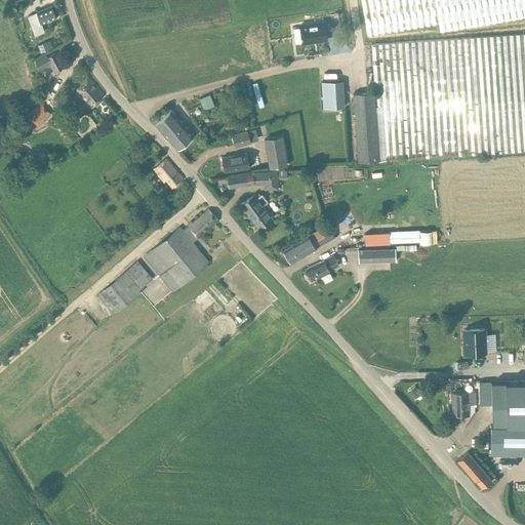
[(524,0),(361,0),(367,35),(438,23),(440,31),(524,16),(524,0)]
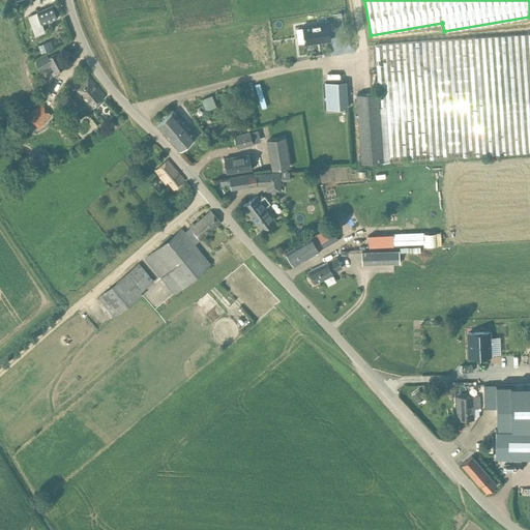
[(37,11),(28,15),(35,34),(45,31),(41,23),(57,18),(53,6),(37,11)]
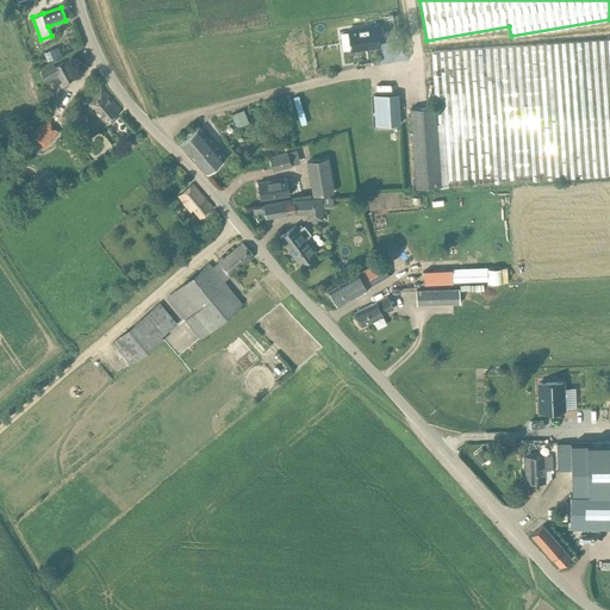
[(377,25),(348,29),(352,50),(380,47),(377,25)]
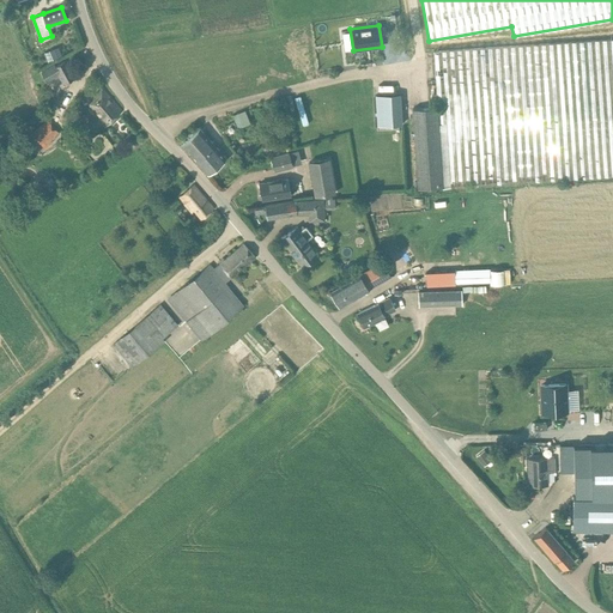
[(412,109),(417,188),(443,187),(612,175),(612,38),(434,52),(438,108),(412,109)]
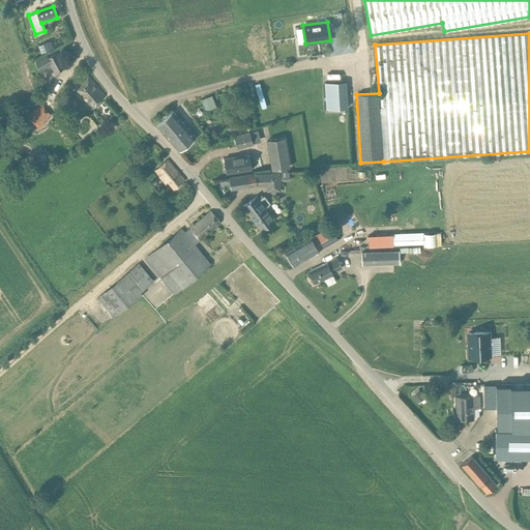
[(48,58),(47,56),(36,62),(40,70),(50,65),(54,72),(65,66),(58,52),(48,58)]
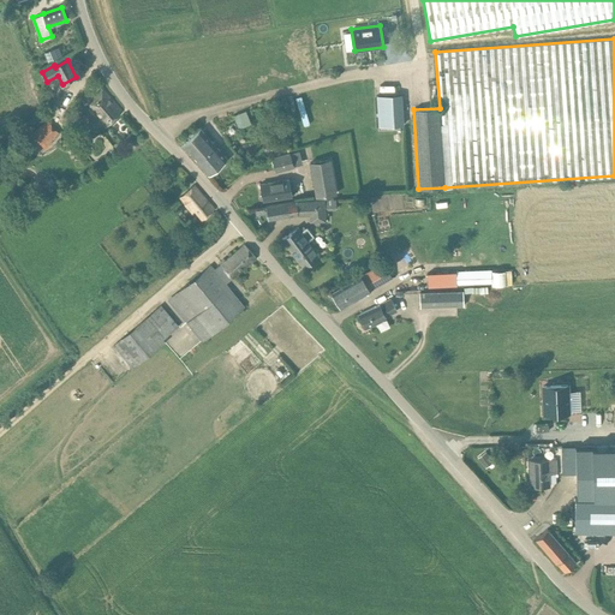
[(89,121),(96,129),(102,123),(106,126),(123,112),(102,89),(95,95),(100,100),(90,108),(96,115),(89,121)]
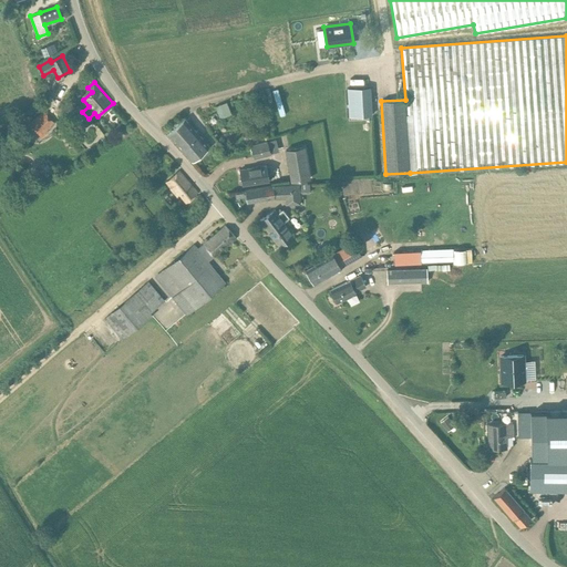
[(366,88),(348,90),(349,115),(368,114),(367,102),(366,88)]
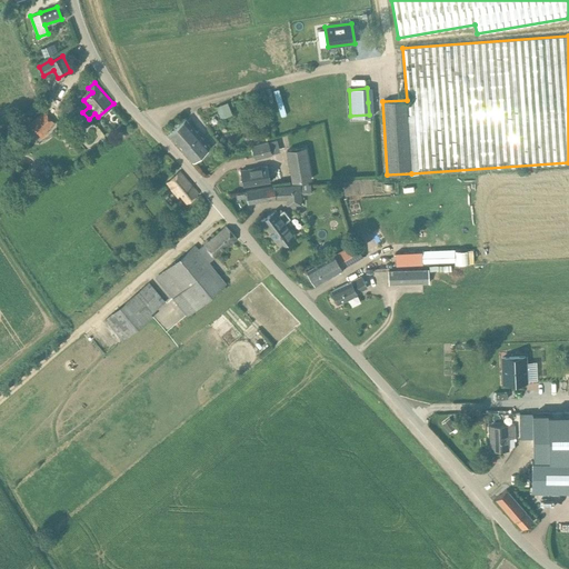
[(29,125),(41,138),(48,132),(47,131),(55,123),(52,120),(48,115),(47,115),(43,111),(29,125)]
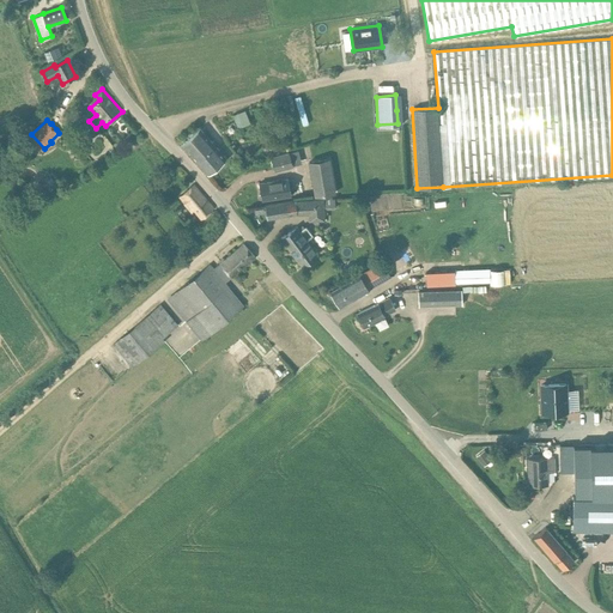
[(226,158),(200,128),(181,145),(207,175),(226,158)]
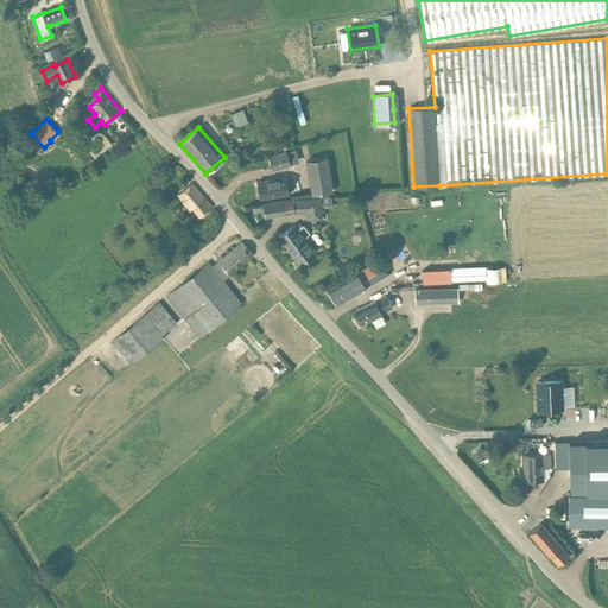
[(291,165),(287,152),(270,157),(273,170),(291,165)]
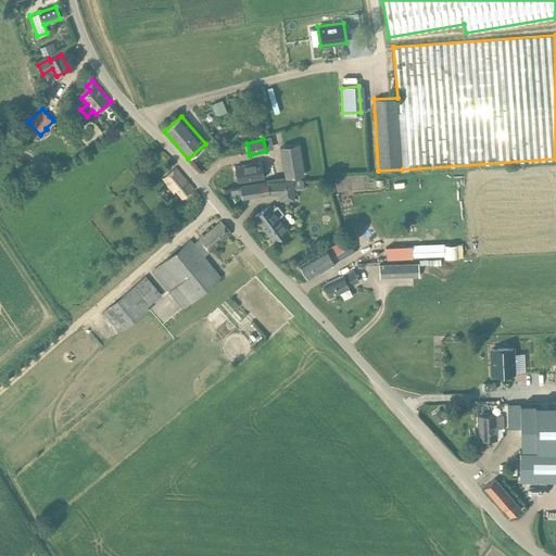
[(304,176),(299,143),(280,147),(286,179),(304,176)]
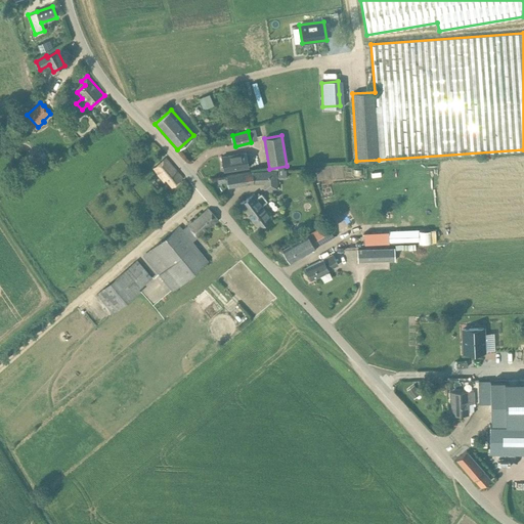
[(249,168),(246,153),(222,157),(224,172),(249,168)]
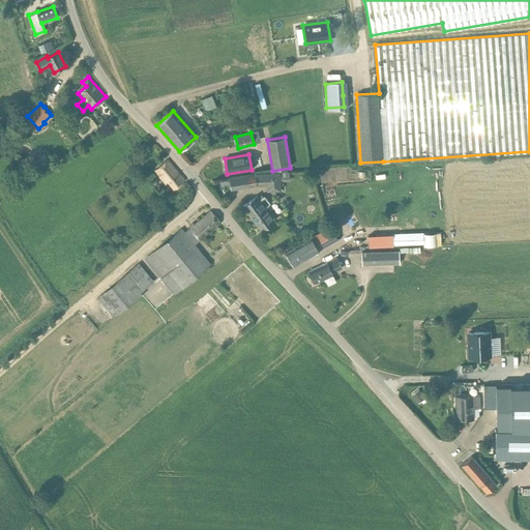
[(155,171),(174,188),(184,179),(168,160),(155,171)]
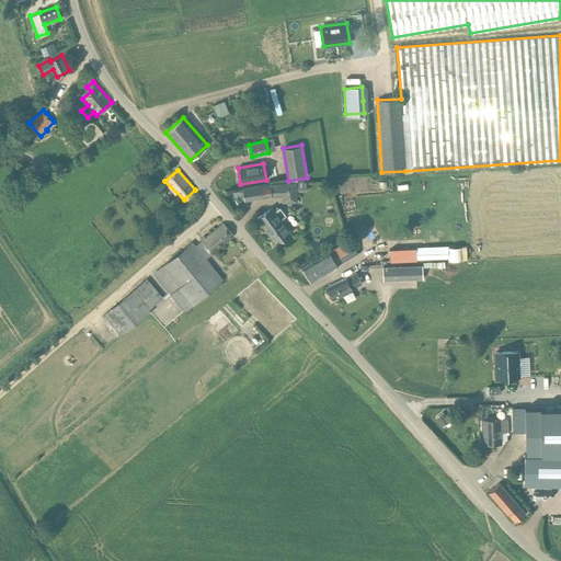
[(282,196),(283,203),(297,202),(297,181),(271,183),(242,187),(244,202),(273,197),(282,196)]
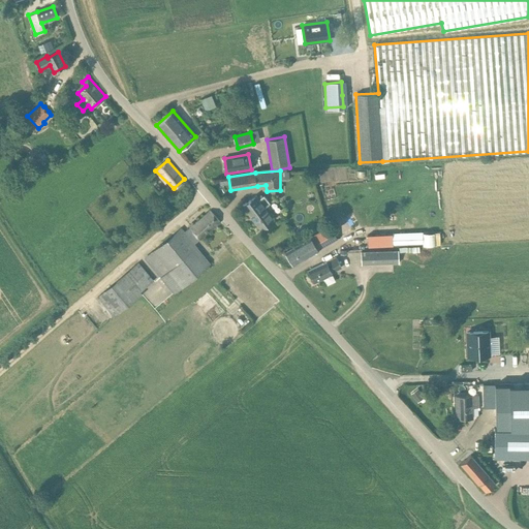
[(243,206),(260,229),(274,219),(265,208),(270,204),(263,195),(259,199),(256,195),(243,206)]
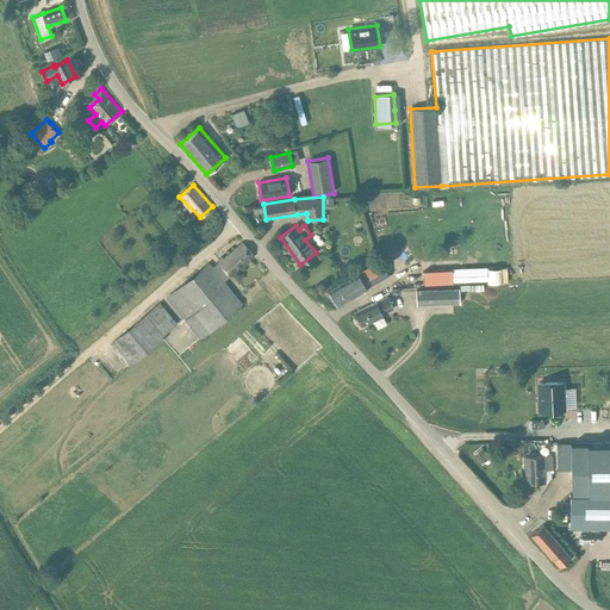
[(185,253),(192,247),(184,235),(176,242),(185,253)]
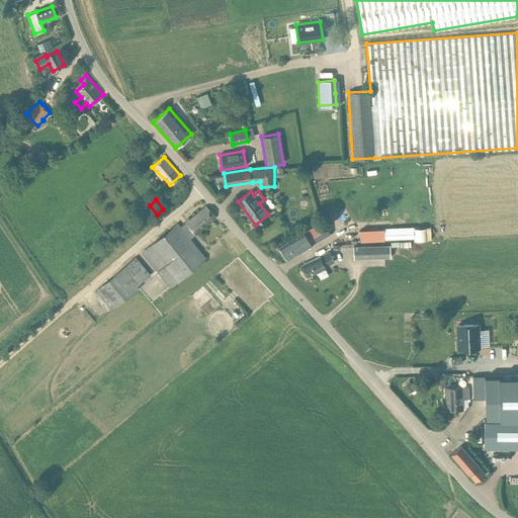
[(205,205),(181,227),(190,239),(216,218),(205,205)]
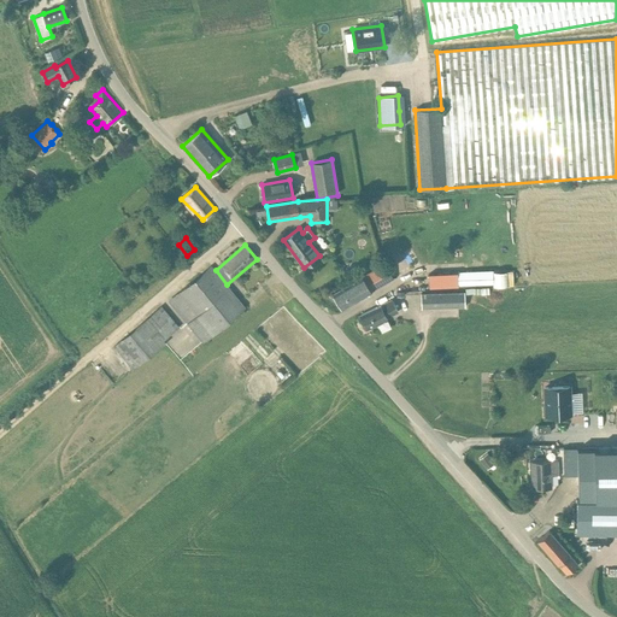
[(347,286),(357,301),(372,292),(382,285),(381,282),(391,276),(383,264),(363,276),(347,286)]
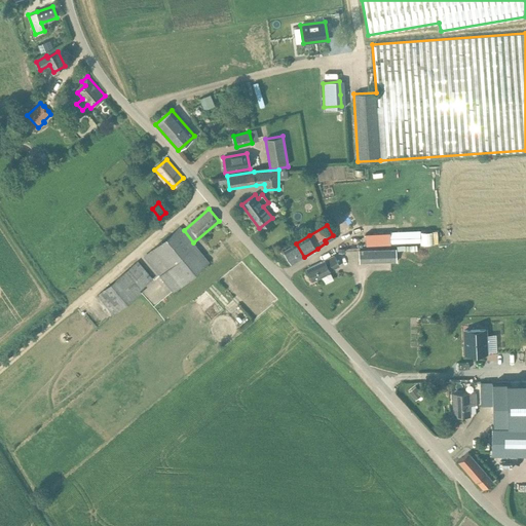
[(159,275),(174,292),(210,262),(195,246),(196,246),(183,229),(181,226),(143,257),(158,274),(159,275)]
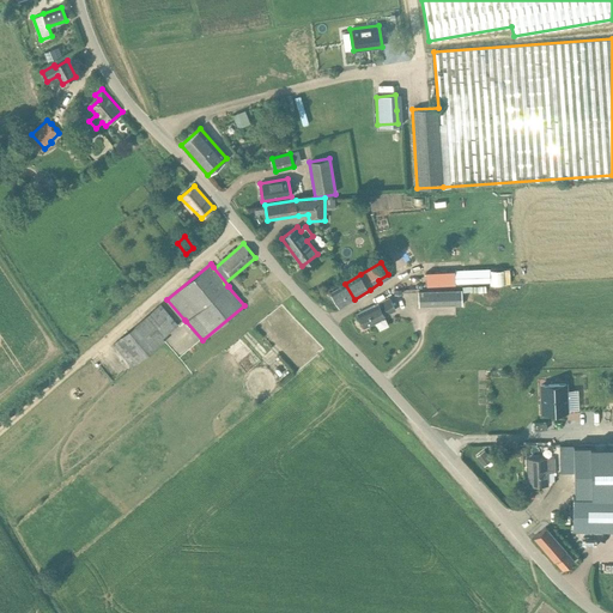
[(490,269),(472,271),(455,271),(455,283),(472,283),(490,281),(490,269)]
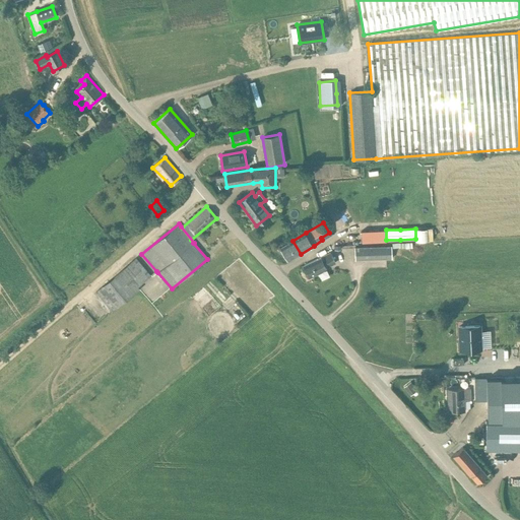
[(362,243),(386,242),(386,240),(386,230),(361,232),(362,243)]
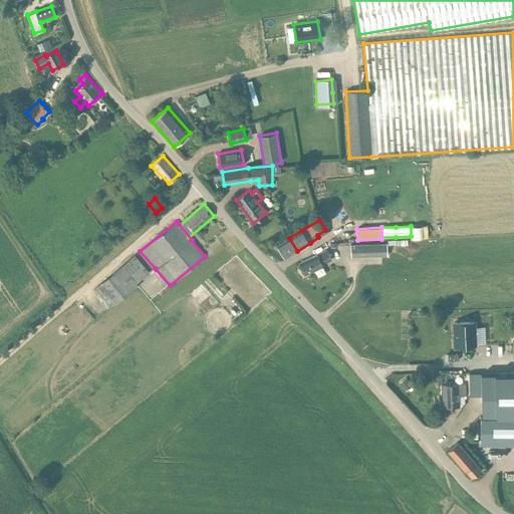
[(285,258),(297,251),(289,238),(277,245),(285,258)]
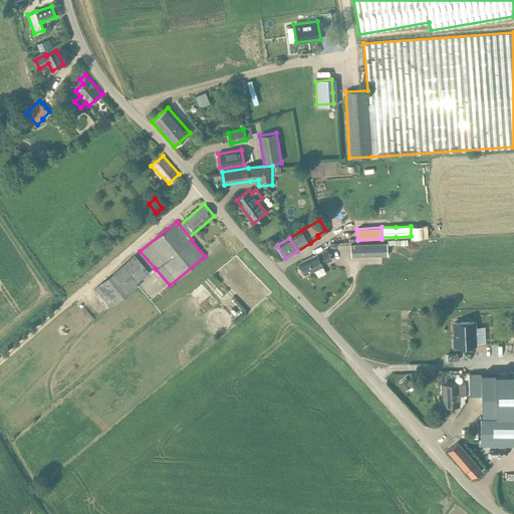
[(387,243),(350,245),(351,258),(388,256),(387,243)]
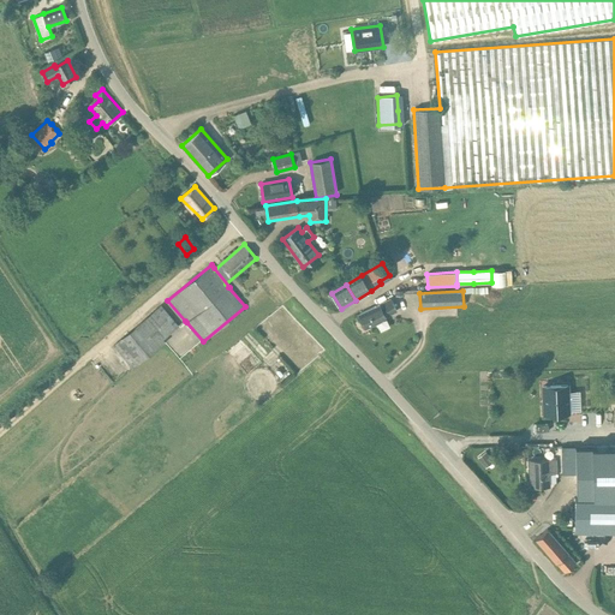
[(360,315),(366,328),(387,318),(386,316),(396,311),(390,299),(360,315)]
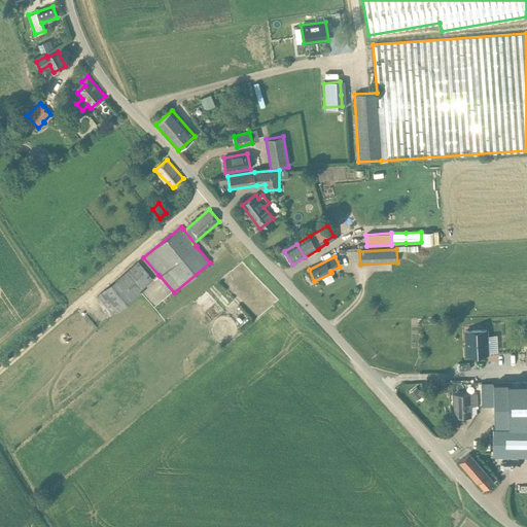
[(103,305),(113,317),(142,293),(140,290),(153,280),(138,261),(95,297),(102,306),(103,305)]
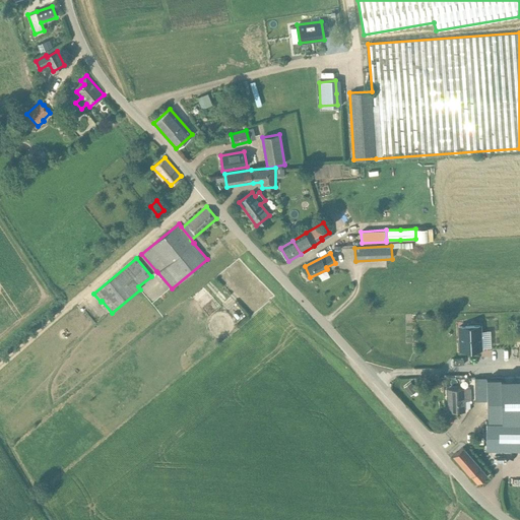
[(479,326),(459,326),(460,349),(480,348),(479,326)]
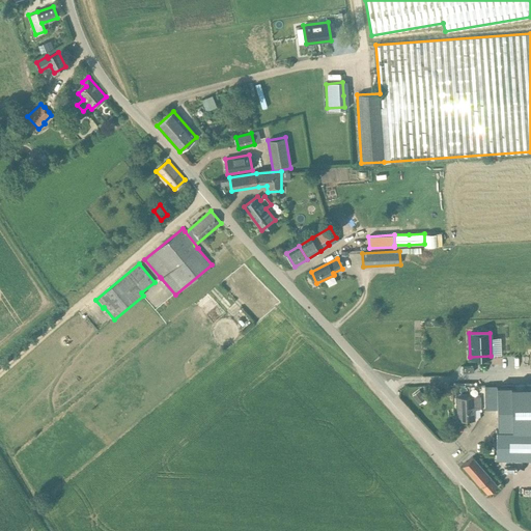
[(459,397),(457,397),(458,420),(475,419),(474,408),(480,407),(480,396),(485,396),(484,386),(469,386),(469,394),(458,394),(459,397)]
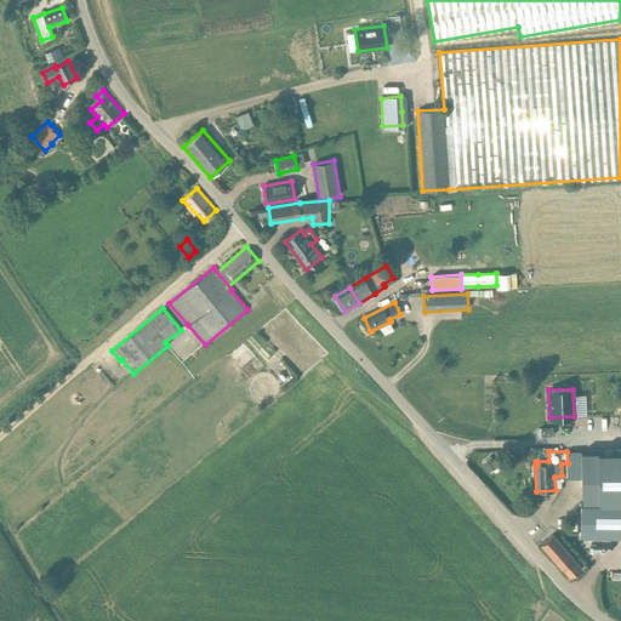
[(620,451),(581,453),(582,502),(620,502),(620,451)]
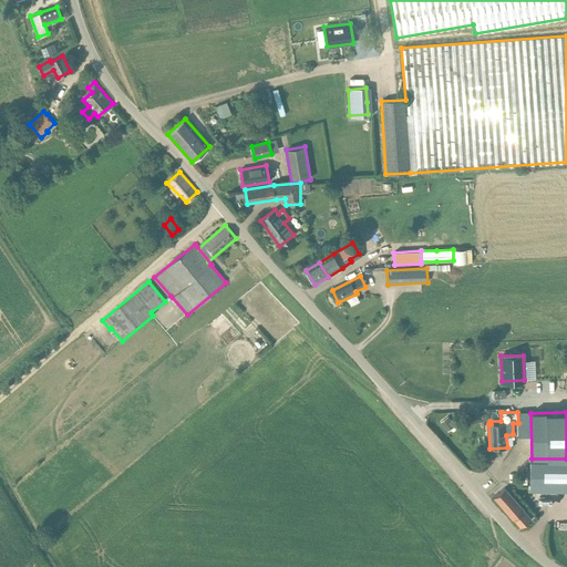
[(566,459),(532,459),(529,459),(529,486),(566,486),(566,459)]
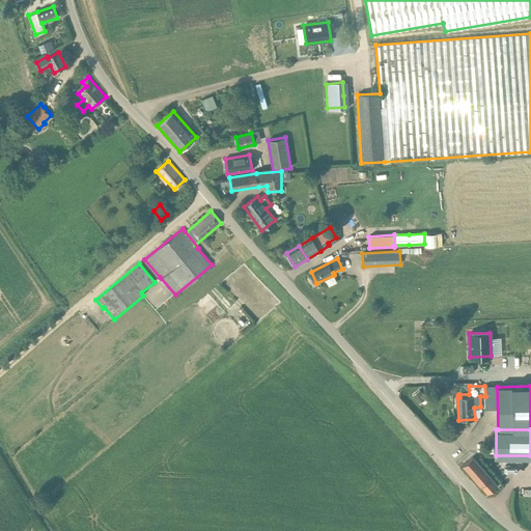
[(491,477),(473,456),(463,466),(480,486),(487,495),(498,485),(491,477)]
